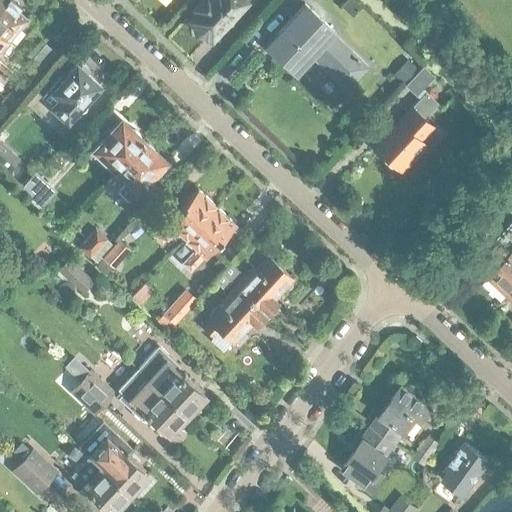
[(0,0),(0,32),(7,38),(26,15),(16,6),(19,3),(16,0),(0,0)]
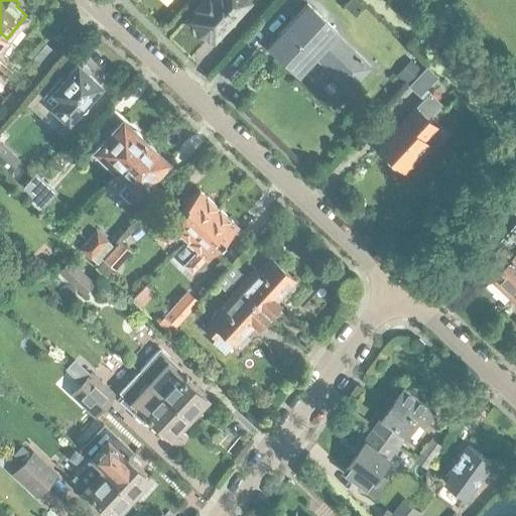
[(223,26),(224,25),(229,26),(233,24),(235,21),(233,15),(234,14),(233,13),(245,0),(202,0),(197,5),(201,8),(192,17),(196,19),(195,21),(197,22),(199,30),(207,32),(208,33),(210,32),(213,35),(222,25),(223,26)]
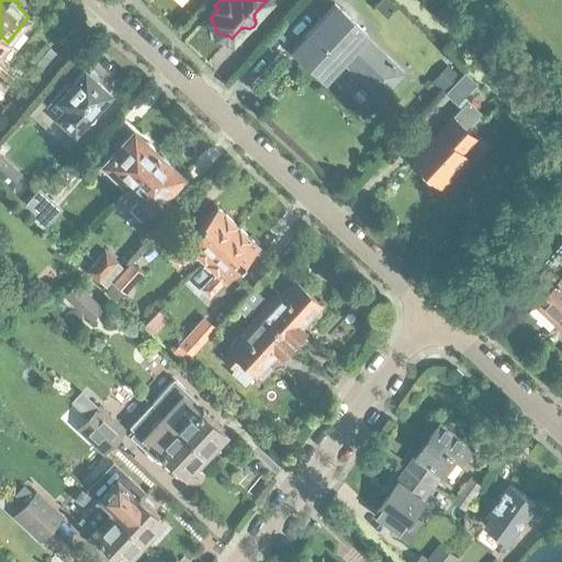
[(367,34),(334,3),(292,48),(325,79),(343,60),(381,96),(403,71),(364,36),(367,34)]
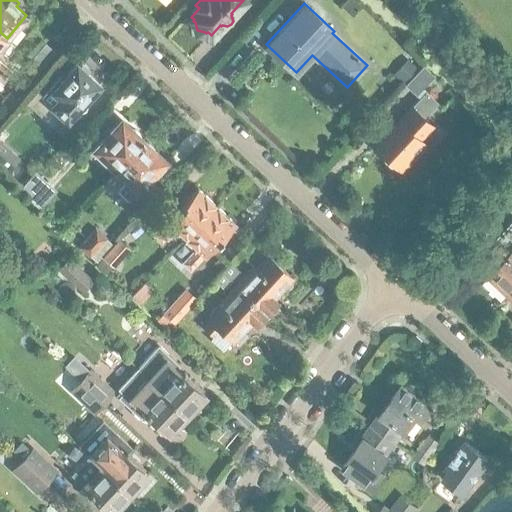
[(0,53),(0,45),(7,38),(0,32),(0,68),(2,71),(9,63),(3,57),(4,57),(0,53)]
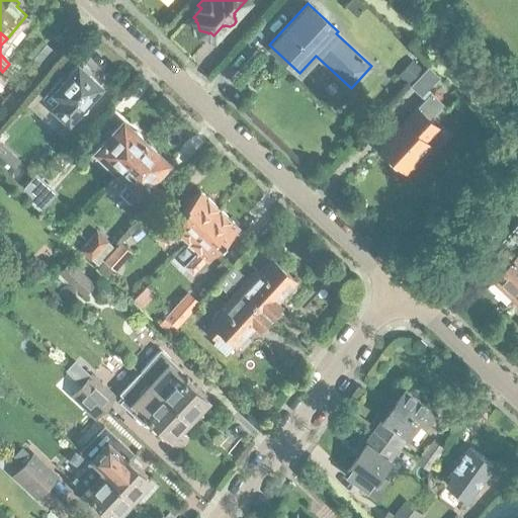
[(42,68),(56,52),(46,44),(33,60),(42,68)]
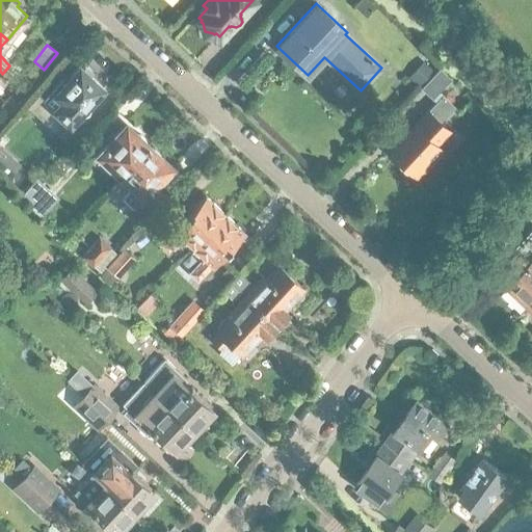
[(420,86),(434,72),(423,61),(409,77),(420,86)]
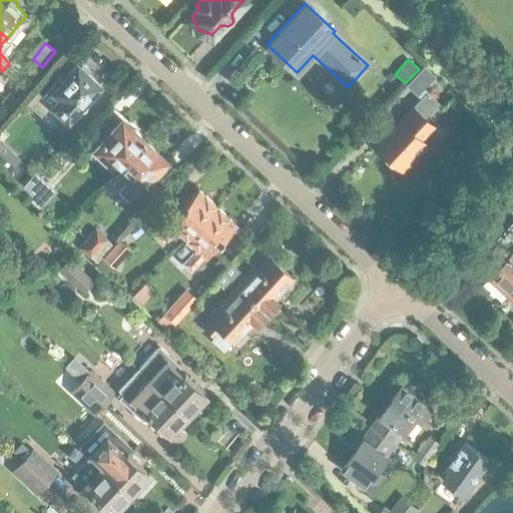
[(60,75),(41,95),(45,99),(52,105),(67,119),(99,84),(76,64),(63,78),(60,75)]
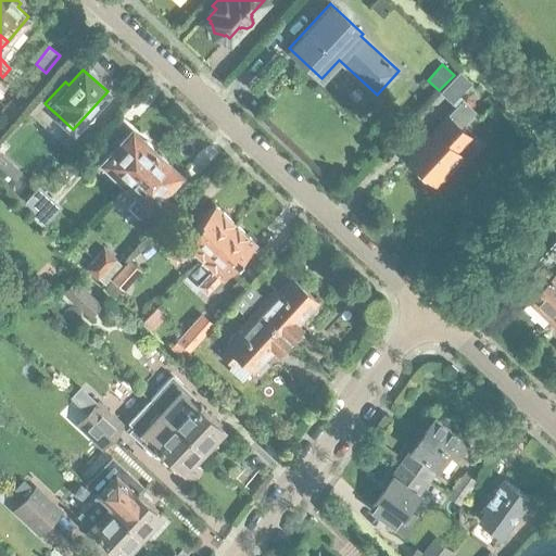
[(470,138),(459,127),(475,111),(458,96),(471,81),(459,71),(440,91),(456,106),(446,116),(446,115),(407,158),(437,185),(452,168),(446,163),(470,138)]
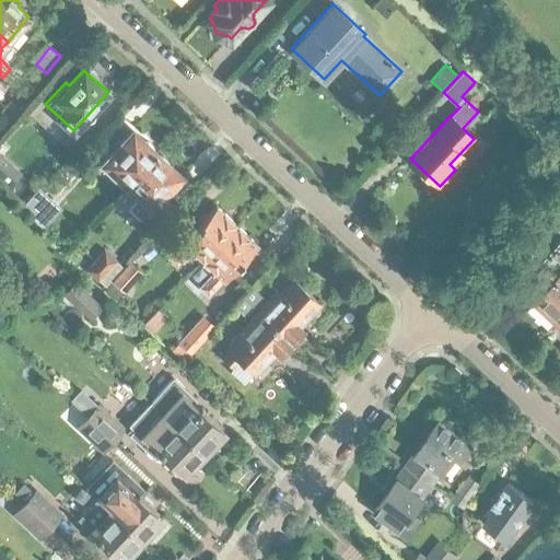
[(12,120),(21,109),(11,102),(2,112),(12,120)]
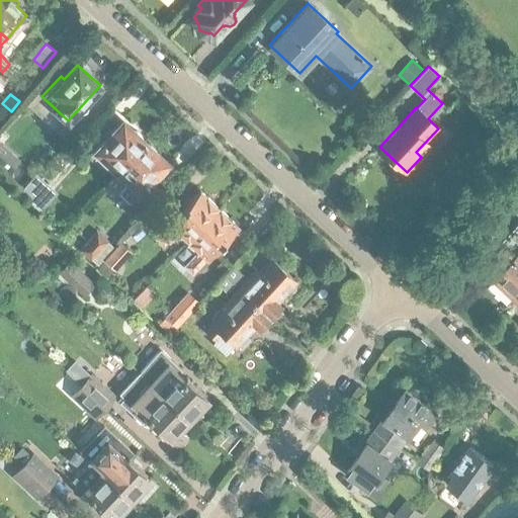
[(117,171),(145,141),(122,119),(94,150),(95,151),(89,157),(99,166),(105,160),(117,171)]
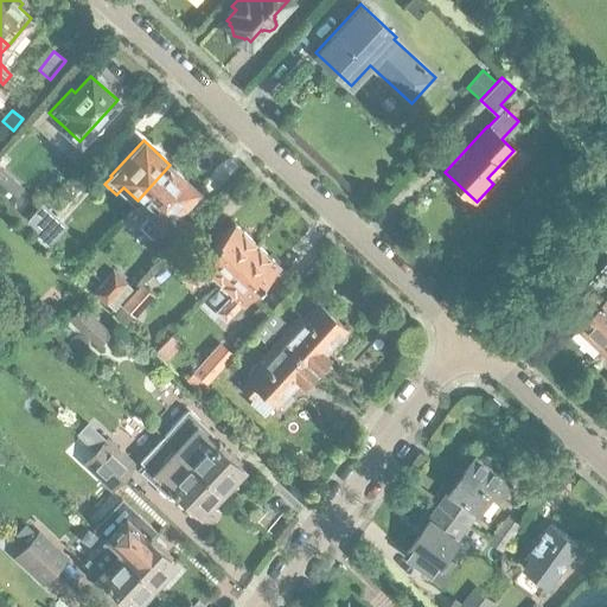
[(153,236),(164,224),(164,225),(197,190),(170,165),(138,200),(152,213),(140,225),(153,236)]
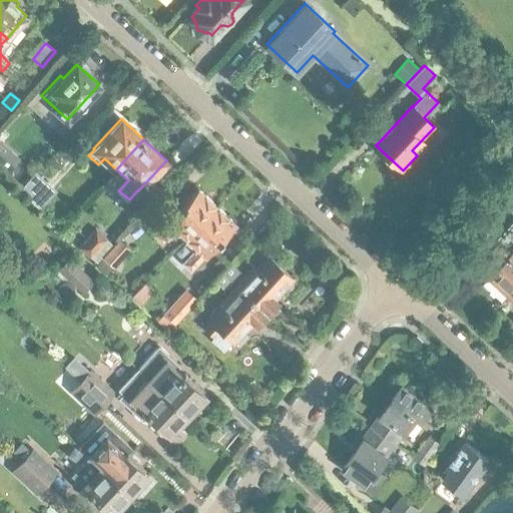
[(18,158),(0,141),(0,162),(8,170),(18,158)]
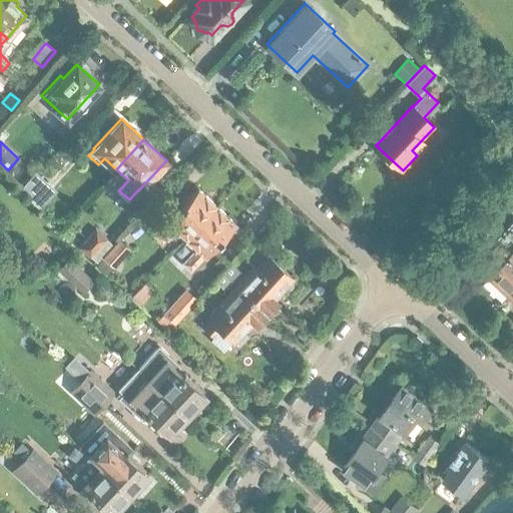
[(20,189),(40,208),(56,189),(35,171),(20,189)]
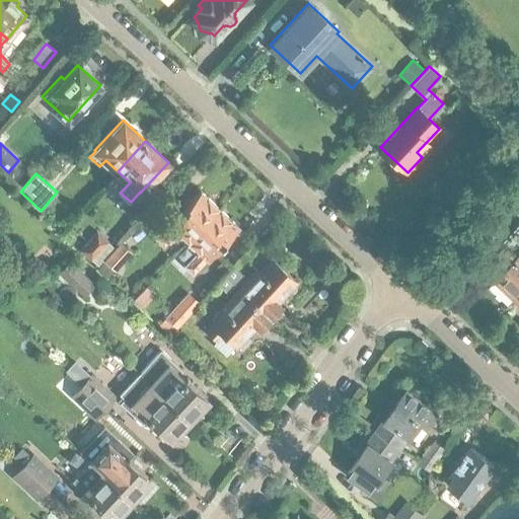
[(186,243),(219,208),(200,190),(156,236),(164,244),(174,233),(186,243)]
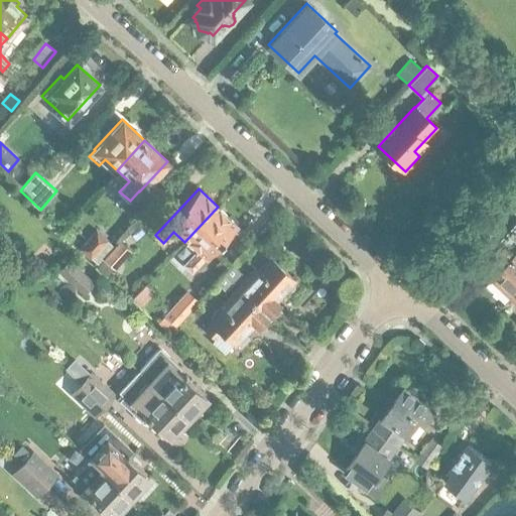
[(192,271),(204,260),(237,225),(218,207),(184,242),(196,252),(184,263),(192,271)]
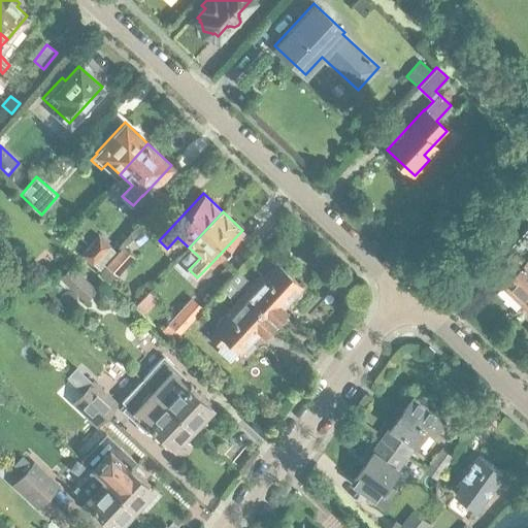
[(527,224),(508,245),(512,249),(497,264),(510,276),(505,283),(526,302),(527,299),(527,224)]
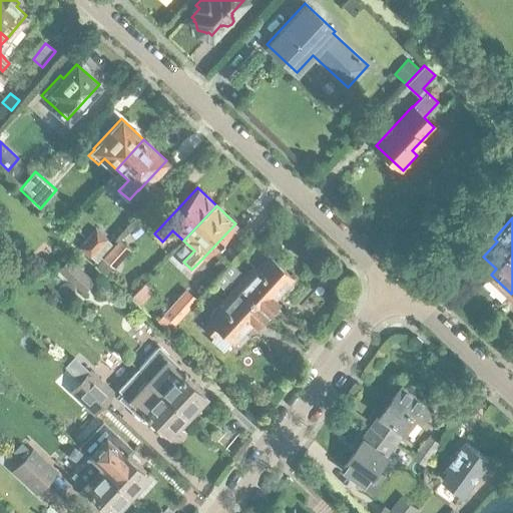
[(113,245),(107,238),(96,227),(79,246),(90,257),(97,249),(104,255),(113,245)]
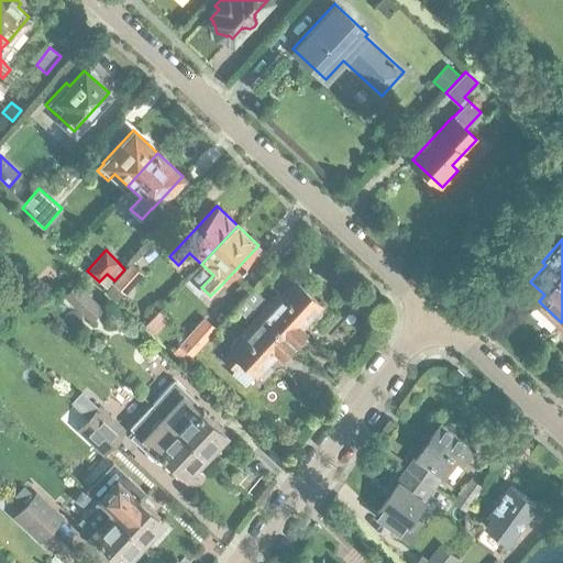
[(114,280),(112,282),(125,294),(143,273),(131,262),(124,269),(114,280)]
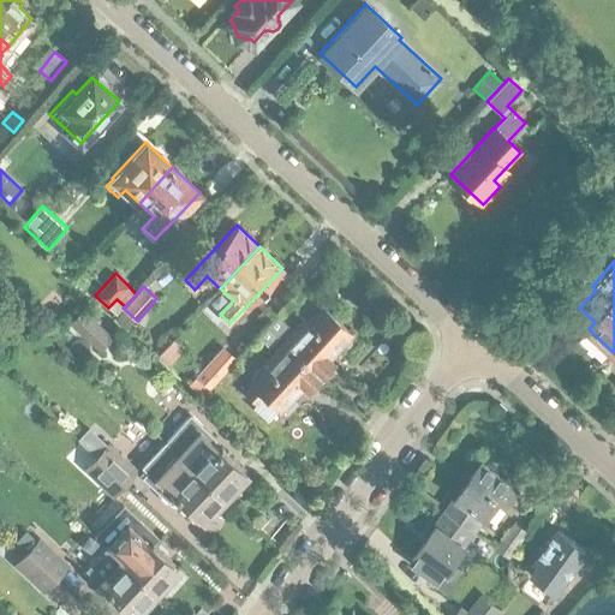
[(0,317),(12,304),(3,294),(0,297),(0,317)]
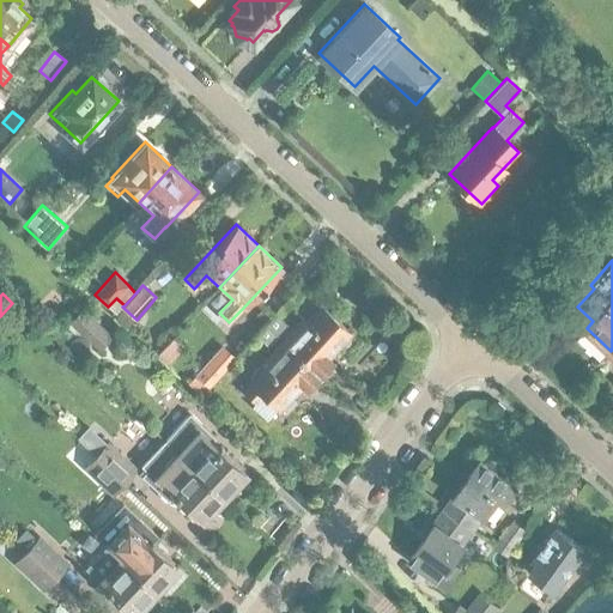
[(265,325),(275,334),(281,339),(321,376),(333,362),(327,357),(351,332),(322,304),(305,322),(301,319),(292,328),(275,313),(265,325)]
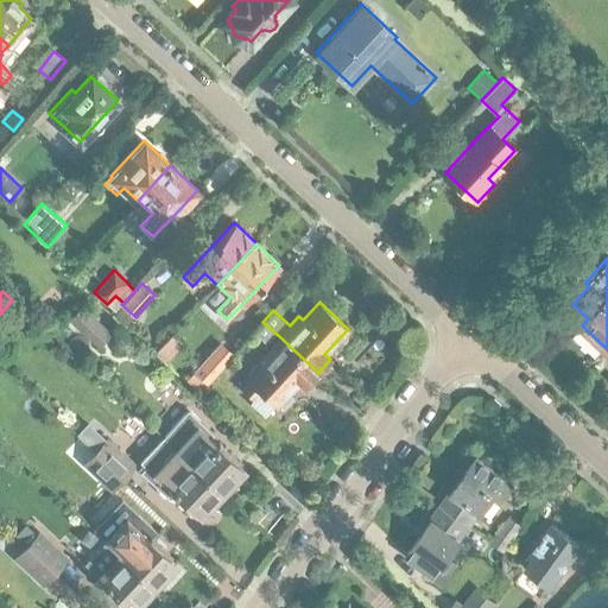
[(68,320),(99,347),(112,333),(82,305),(68,320)]
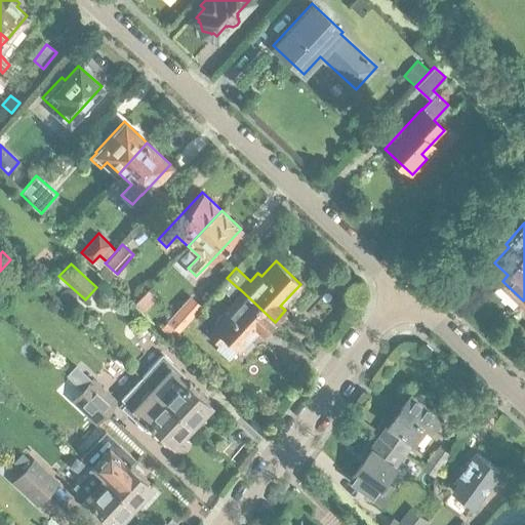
[(229,293),(236,286),(227,278),(219,285),(229,293)]
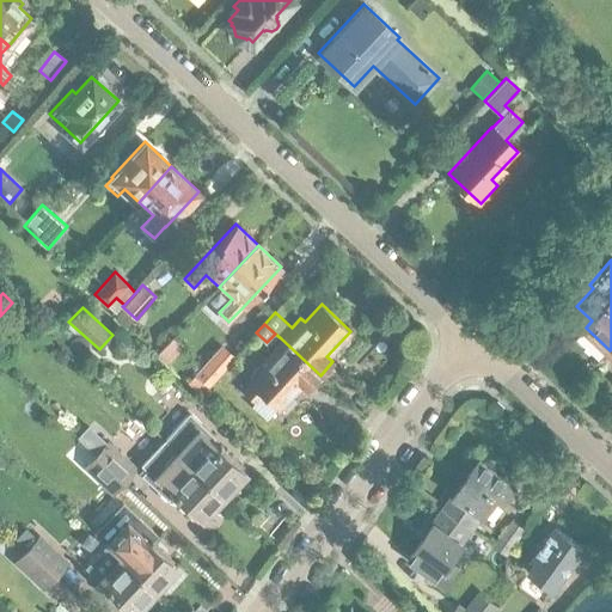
[(275,405),(279,409),(303,383),(307,389),(320,375),(281,338),(261,360),(264,363),(249,381),(250,383),(243,390),(254,399),(250,403),(264,417),(275,405)]
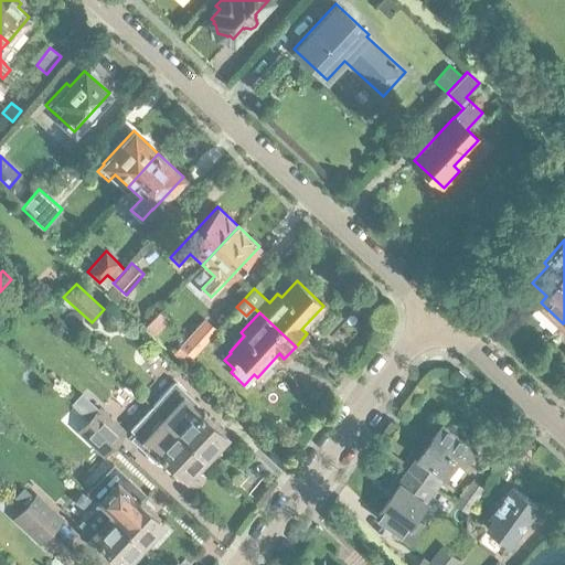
[(188,362),(210,338),(211,336),(199,324),(180,344),(174,350),(188,362)]
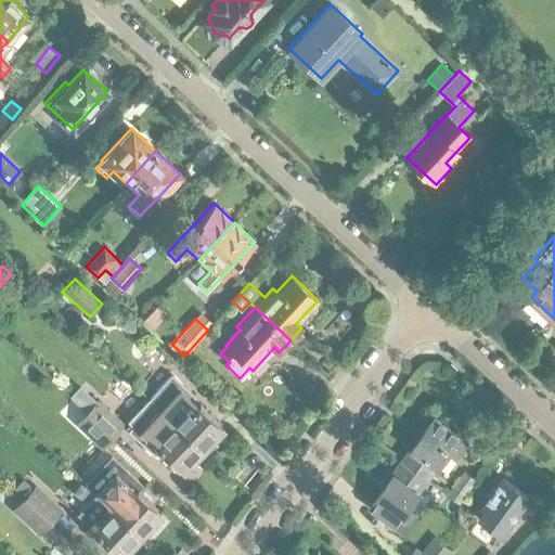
[(172,374),(149,398),(205,451),(217,438),(215,436),(222,427),(215,421),(217,418),(199,403),(198,404),(192,399),(195,396),(172,374)]
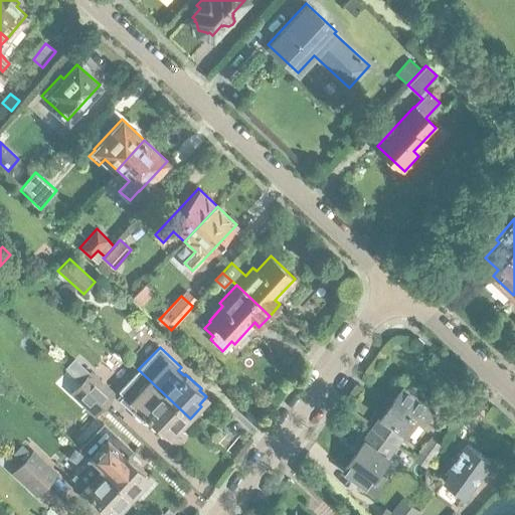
[(138,369),(119,390),(123,394),(119,399),(141,419),(145,415),(162,431),(163,430),(170,436),(177,428),(179,430),(190,418),(138,369)]
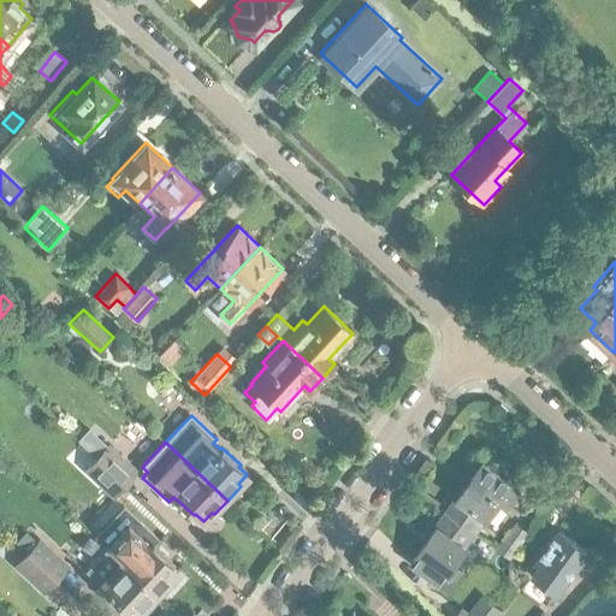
[(96,457),(125,484),(136,472),(107,444),(96,457)]
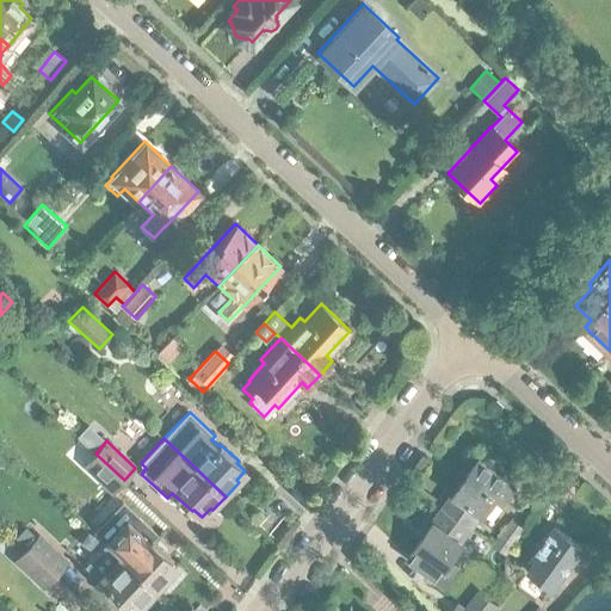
[(112,492),(124,480),(96,454),(84,466),(112,492)]
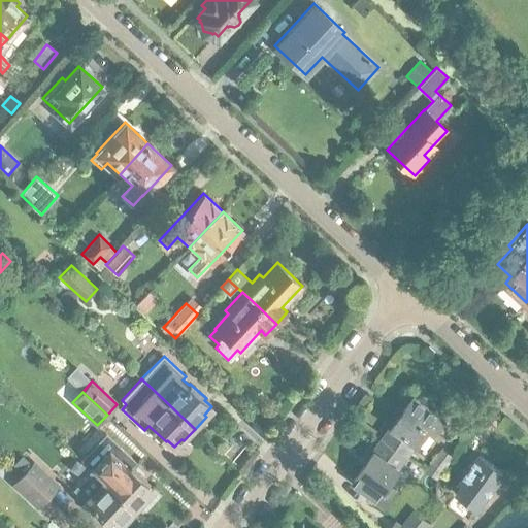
[(384,438),(406,455),(416,442),(418,443),(428,429),(434,433),(446,419),(415,396),(384,438)]
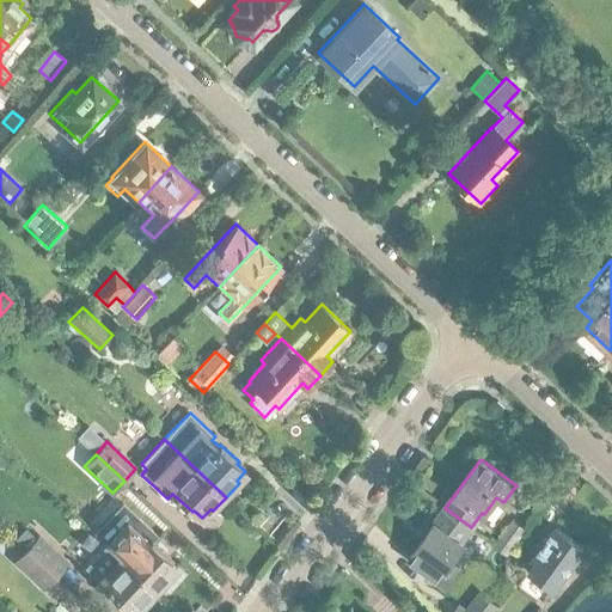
[(460,542),(471,527),(445,508),(409,557),(446,583),(457,568),(450,562),(464,544),(460,542)]
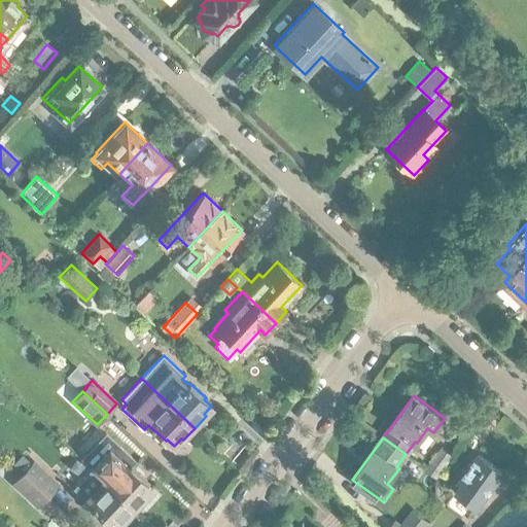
[(437,477),(453,455),(442,447),(426,468),(437,477)]
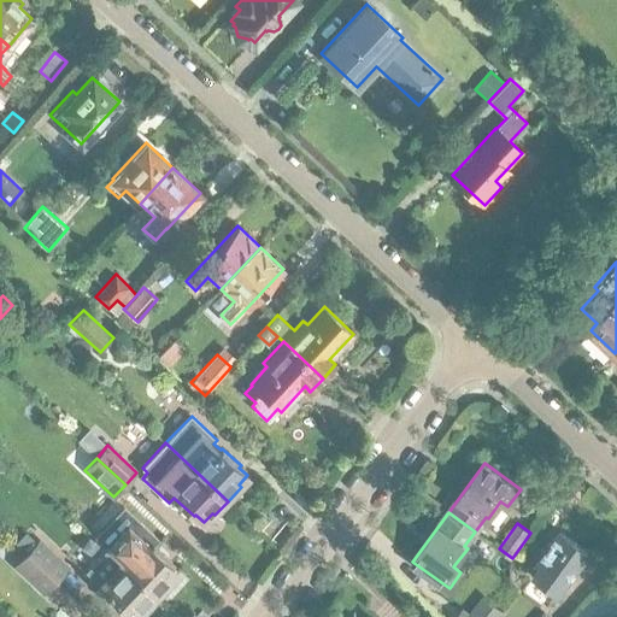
[(153,544),(152,546),(137,532),(129,541),(135,546),(122,560),(159,597),(172,582),(170,580),(178,570),(170,563),(171,560),(153,544)]
